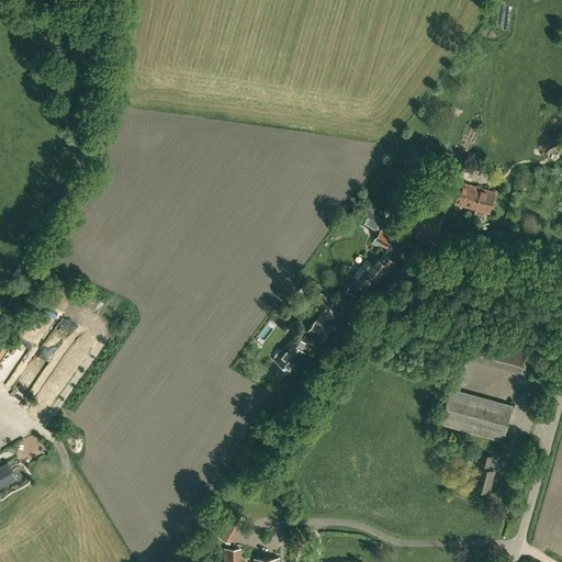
[(461,182),(454,203),(474,209),(473,214),(485,217),(486,212),(490,213),(495,192),(461,182)]
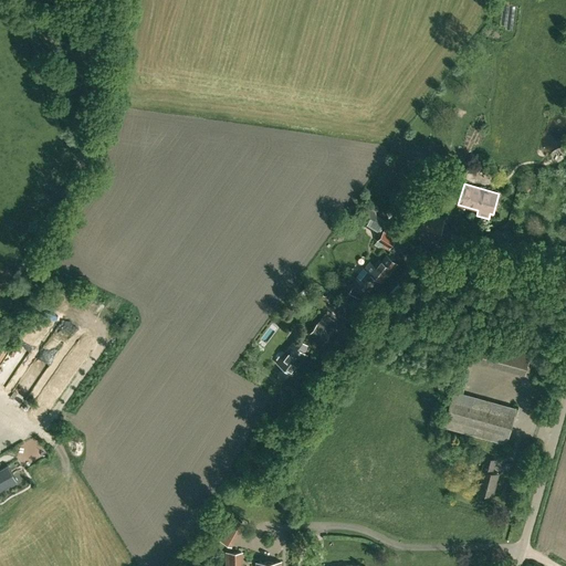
[(406,234),(411,236),(438,243),(444,219),(418,211),(415,227),(409,226),(406,234)]
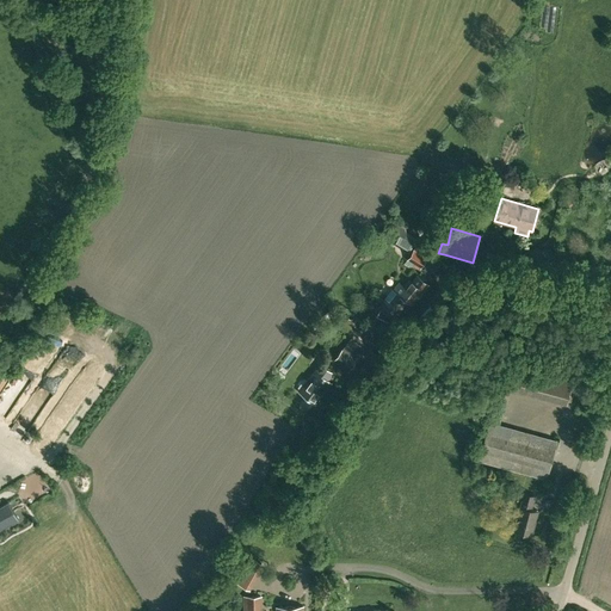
[(414,250),(406,261),(413,266),(418,270),(427,257),(414,250)]
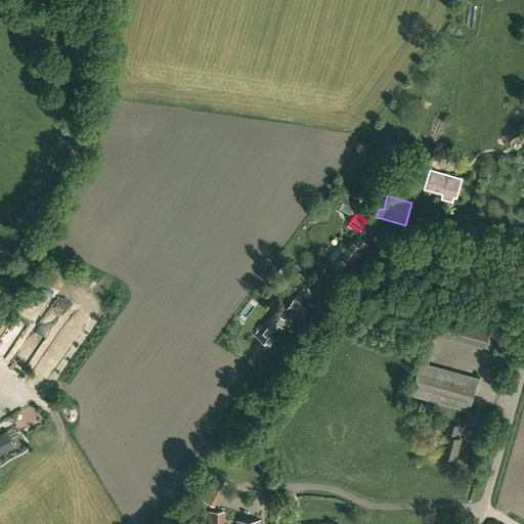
[(342,241),(324,263),(328,265),(326,268),(324,271),(336,277),(338,273),(350,258),(354,262),(368,244),(357,235),(352,242),(351,241),(347,245),(342,241)]
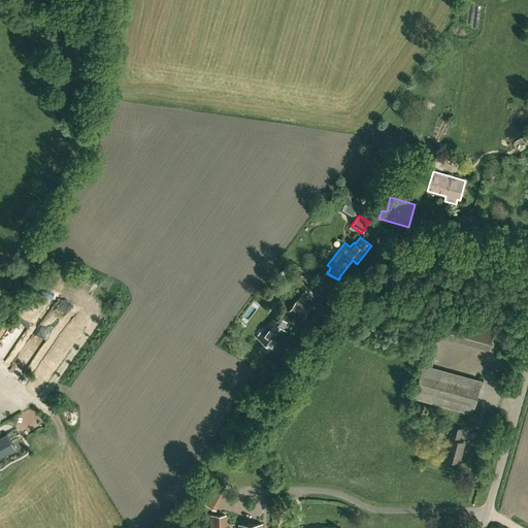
[(288,312),(300,322),(309,310),(297,300),(288,312)]
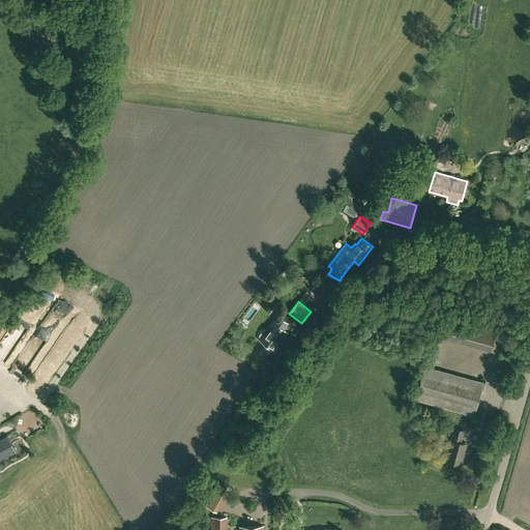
[(260,339),(266,344),(269,341),(275,346),(287,331),(284,329),(288,323),(277,316),(260,339)]
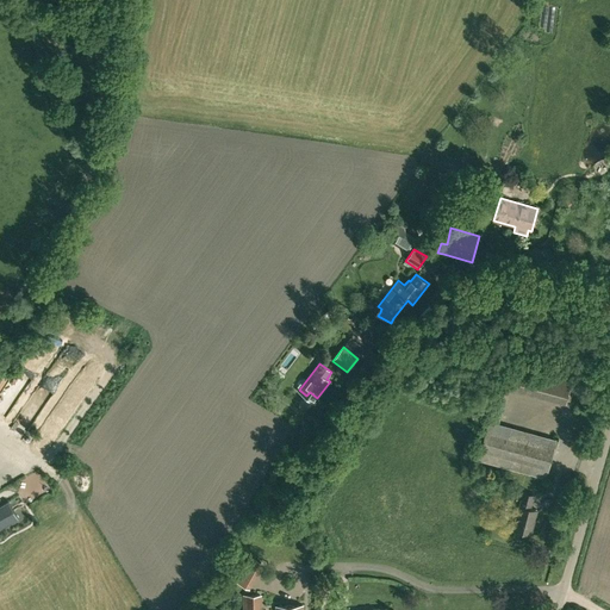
[(548,398),(566,403),(573,379),(554,374),(548,398)]
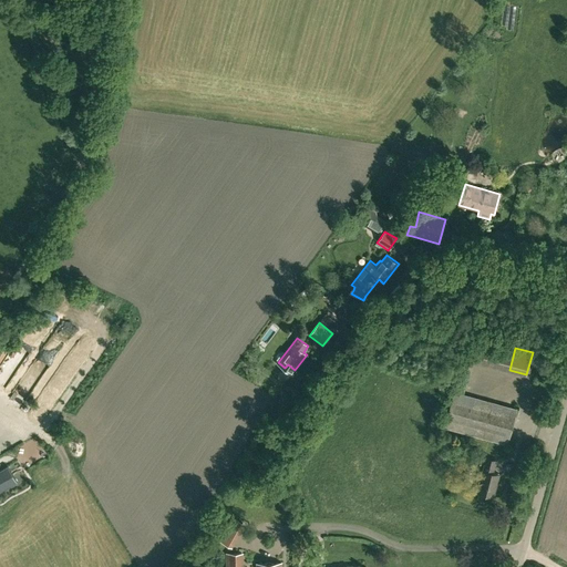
[(444,428),(507,444),(517,409),(454,392),(444,428)]
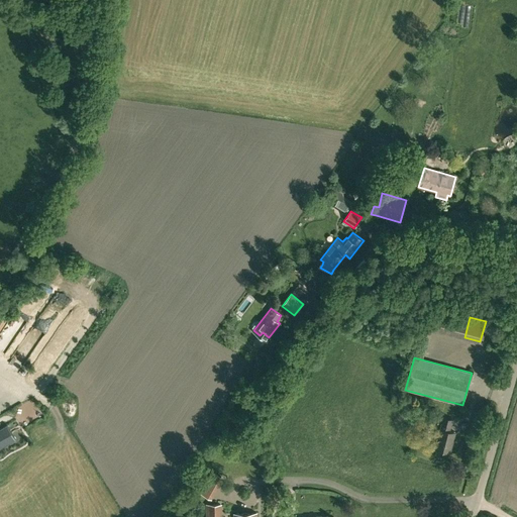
[(436,449),(449,452),(451,444),(450,444),(451,439),(453,440),(455,432),(449,430),(452,419),(439,415),(437,421),(442,424),(436,449)]
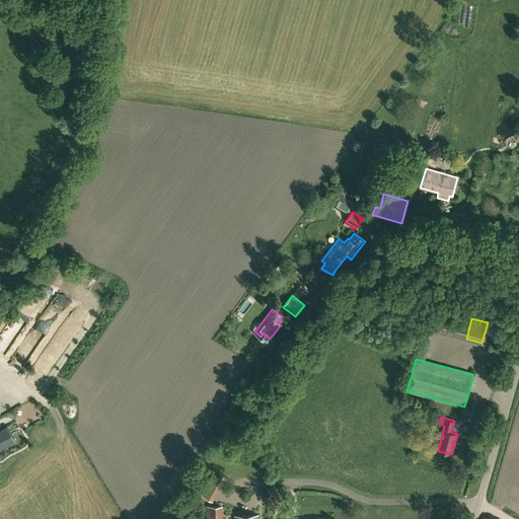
[(0,449),(16,440),(7,426),(0,430),(0,449)]
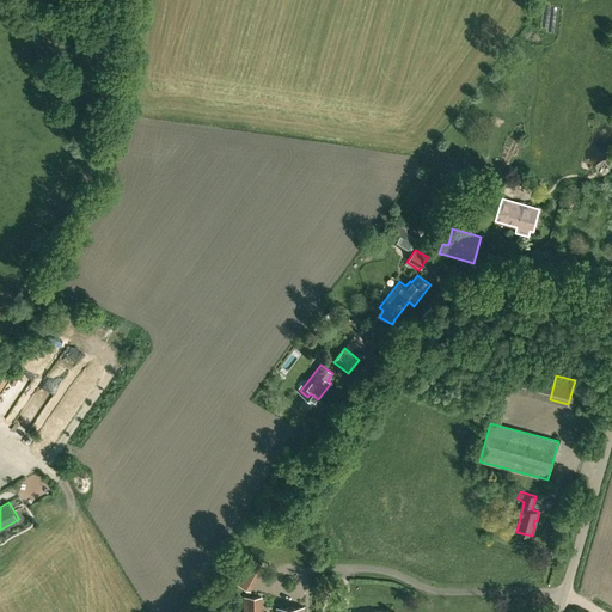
[(246,564),(258,570),(262,564),(250,557),(246,564)]
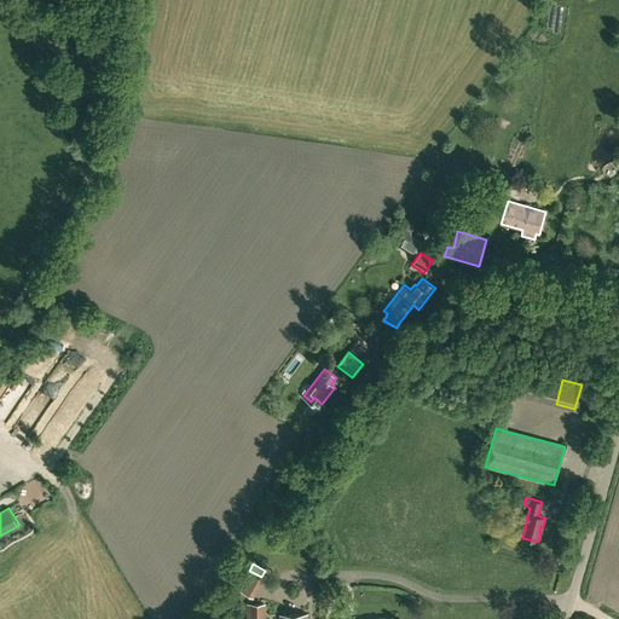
[(247,603),(246,618),(265,618),(266,603),(247,603)]
